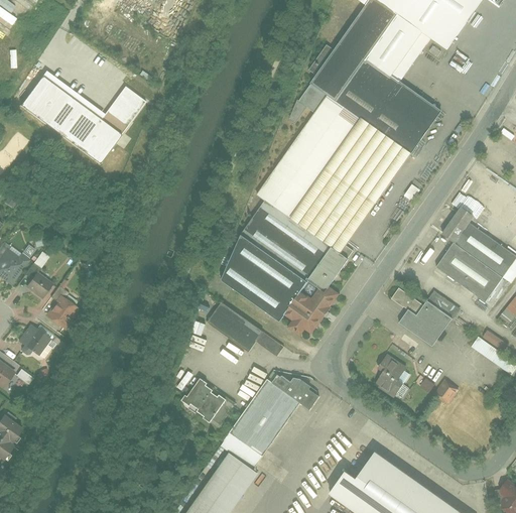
[(344,251),(386,188),(436,117),(437,118),(440,115),(401,88),(431,44),(444,53),(481,0),(367,0),(372,3),(338,52),(326,44),(303,77),(306,79),(294,97),(300,101),(301,100),(319,112),(261,197),(271,204),(249,236),(219,280),(297,334),(303,327),(314,335),(340,298),(331,292),(354,258),(344,251)]
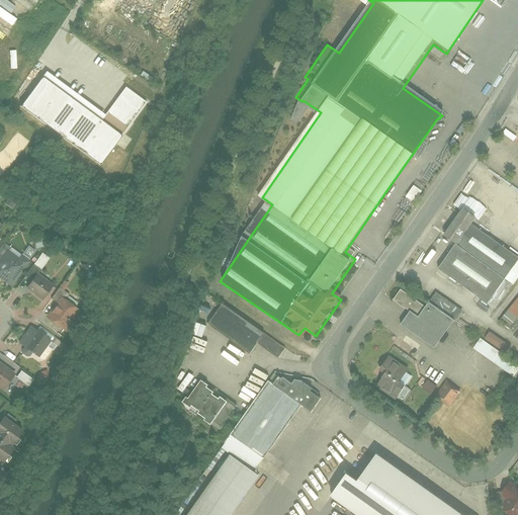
[(22,103),(100,161),(146,99),(126,85),(102,117),(44,75),(22,103)]
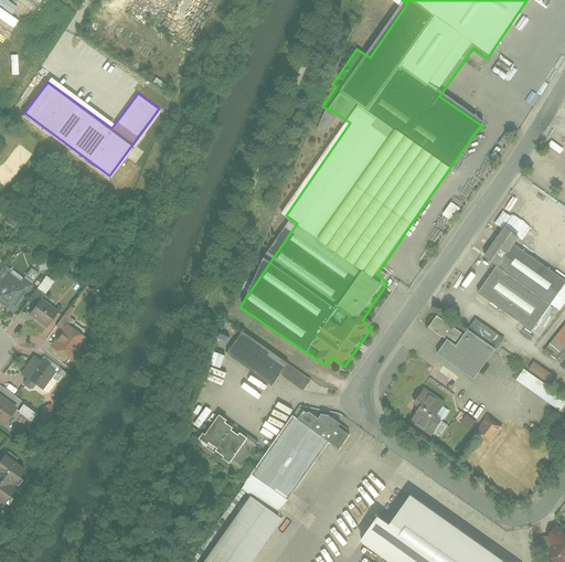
[(449,199),(441,212),(450,216),(458,204),(449,199)]
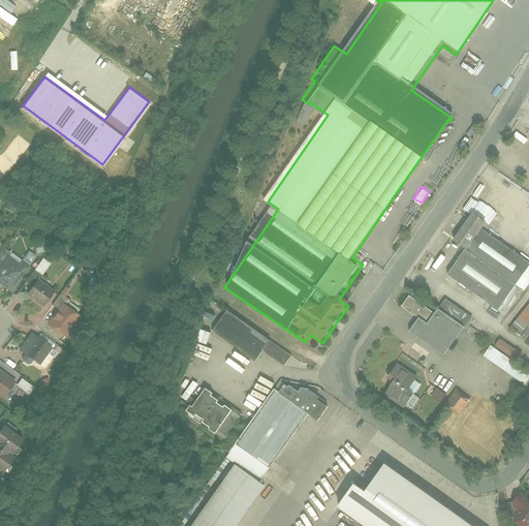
[(477,211),(471,218),(457,239),(466,245),(447,272),(497,307),(528,261),(528,258),(485,227),(491,220),(477,211)]
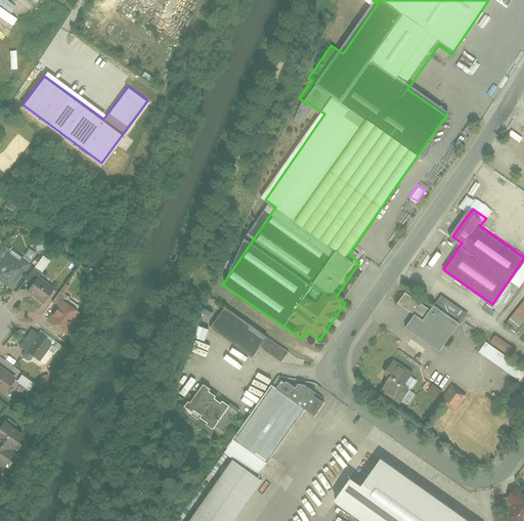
[(27,268),(6,254),(0,262),(0,279),(12,289),(27,268)]
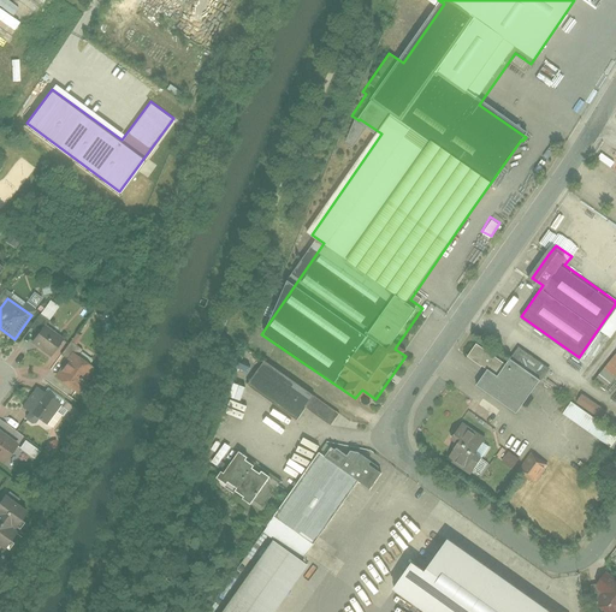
[(48,360),(64,338),(39,321),(23,343),(48,360)]
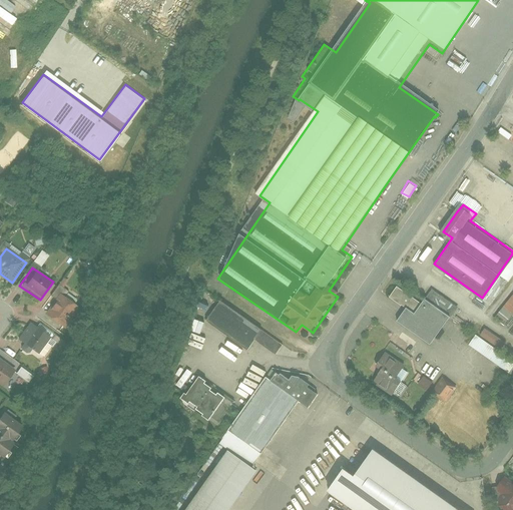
[(474,318),(436,292),(430,300),(424,296),(421,302),(396,284),(389,294),(406,306),(397,318),(430,341),(449,314),(468,327),(474,318)]
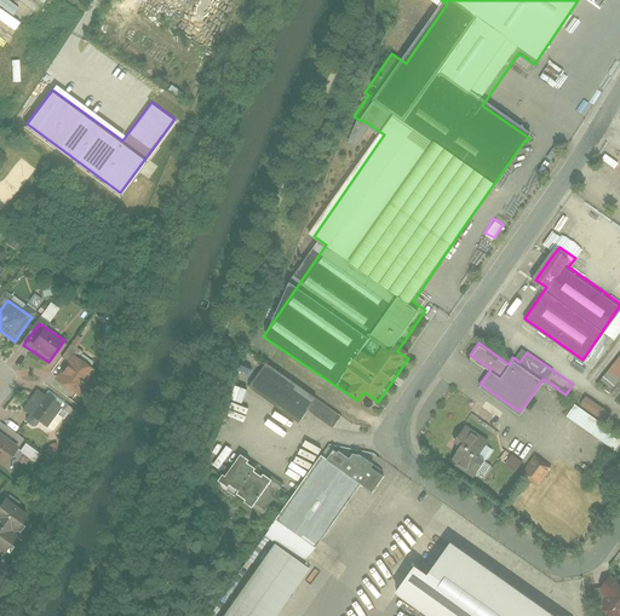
[(251,385),(299,419),(308,408),(333,426),(340,414),(305,390),(313,379),(274,352),(251,385)]
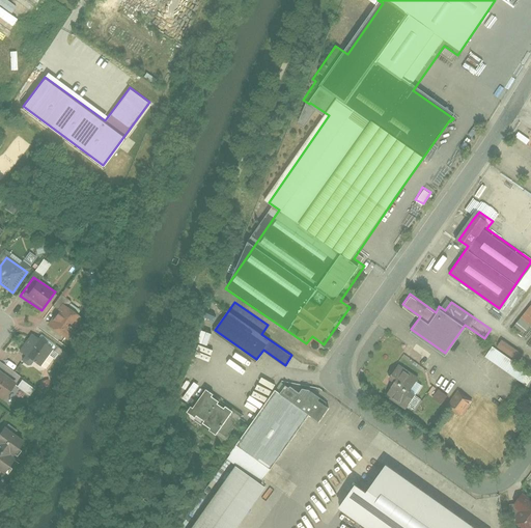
[(530,302),(508,330),(518,337),(529,323),(530,324),(530,302)]
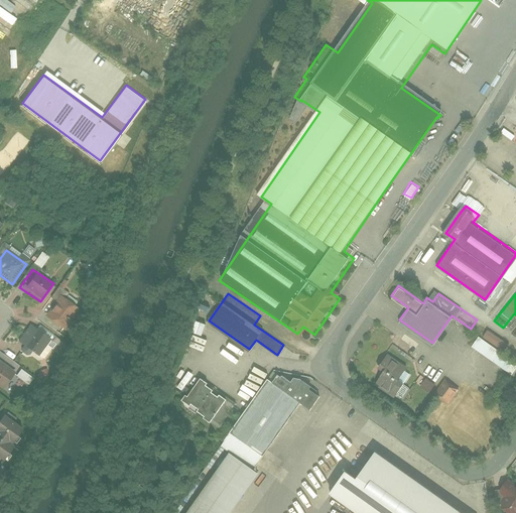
[(77,306),(61,295),(46,315),(61,328),(77,306)]
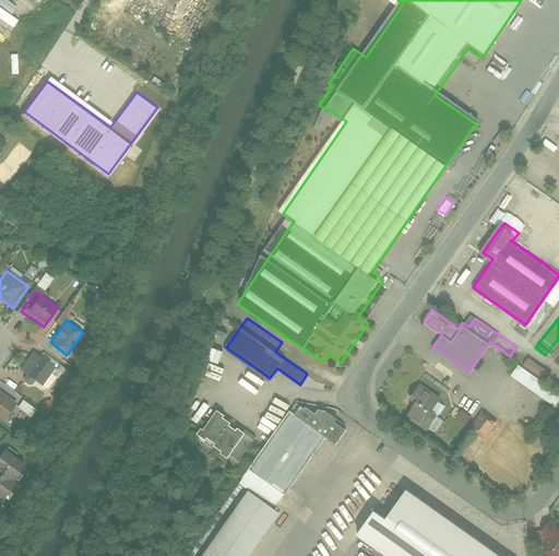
[(49,367),(33,356),(23,373),(38,382),(49,367)]
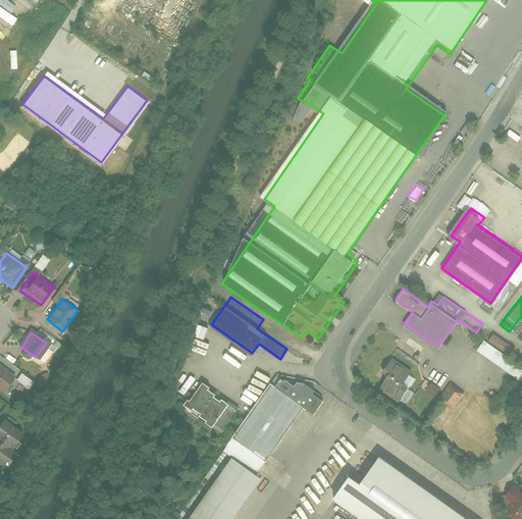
[(479,351),(520,380),(521,376),(521,367),(510,359),(516,351),(491,333),(479,351)]
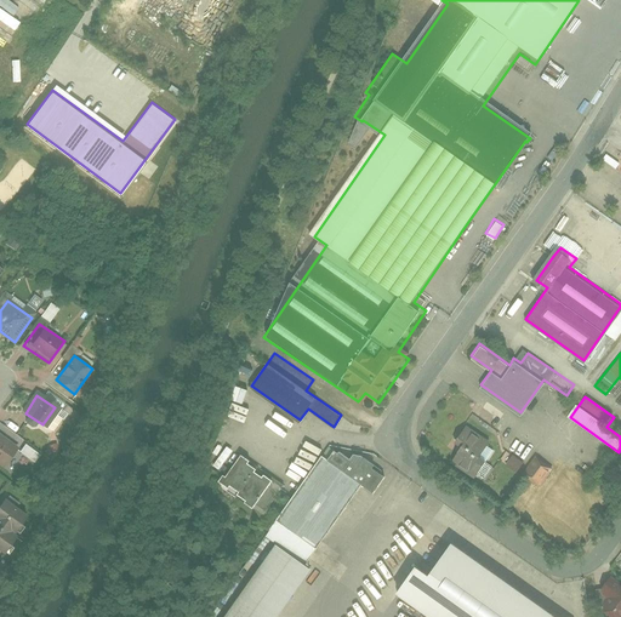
[(489,439),(466,422),(451,444),(459,449),(453,457),(474,474),(485,460),(478,453),(489,439)]
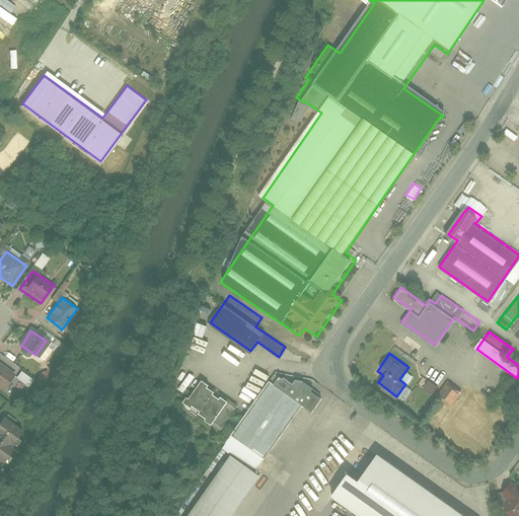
[(14,376),(0,366),(0,386),(5,389),(14,376)]
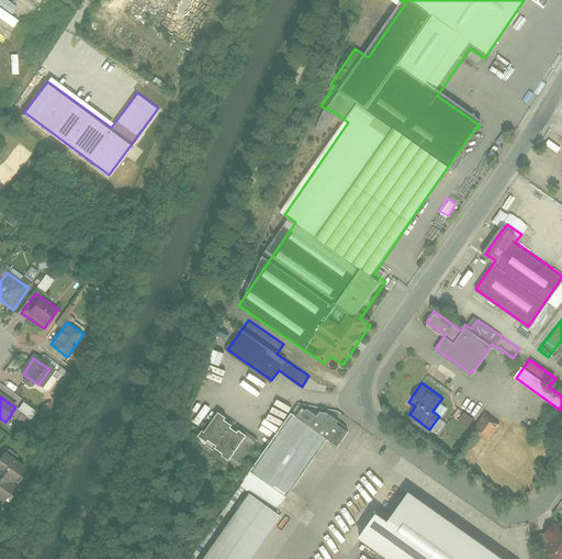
[(30,416),(34,409),(21,399),(17,406),(30,416)]
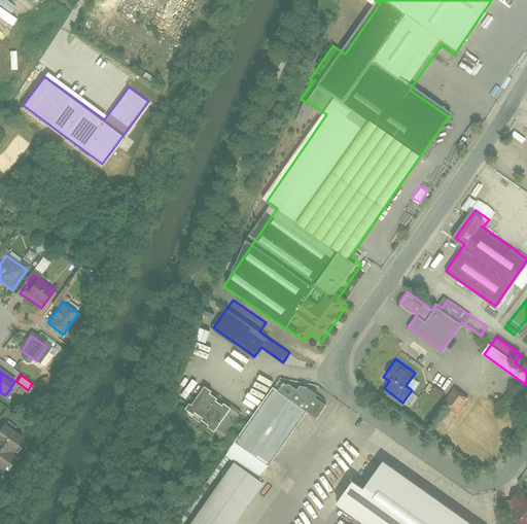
[(273,384),(235,440),(269,462),(306,409),(316,416),(326,400),(303,384),(300,390),(286,381),(280,389),(273,384)]
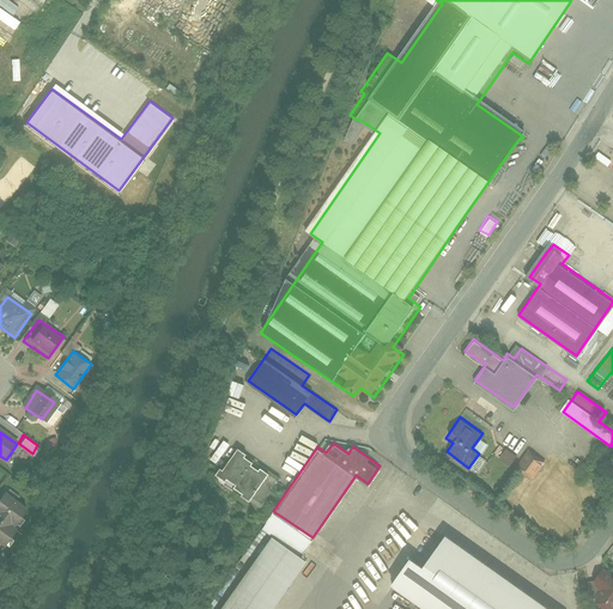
[(523,444),(516,454),(504,446),(501,451),(515,461),(526,446),(523,444)]
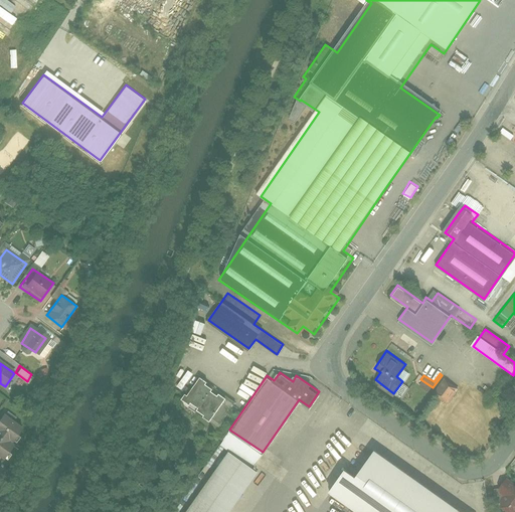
[(220,421),(235,400),(199,375),(182,400),(209,418),(212,415),(220,421)]
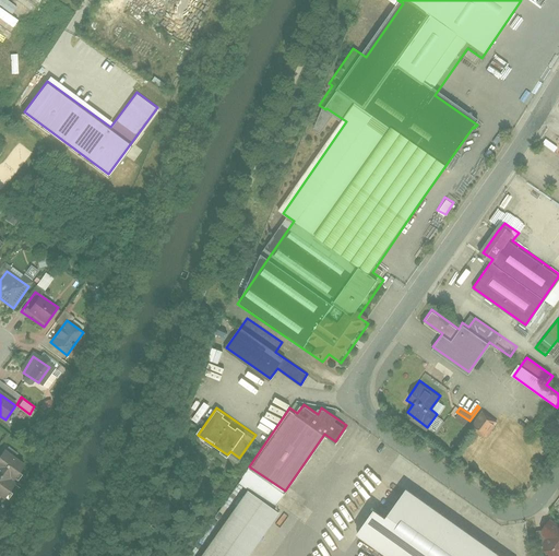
[(470,425),(485,436),(497,418),(482,407),(470,425)]
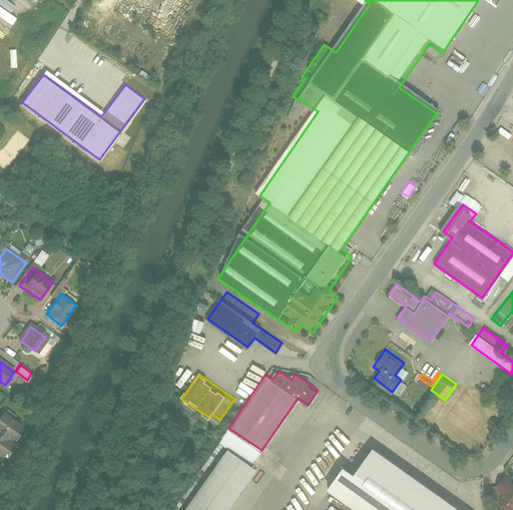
[(17,426),(0,413),(0,450),(5,455),(15,440),(10,436),(17,426)]
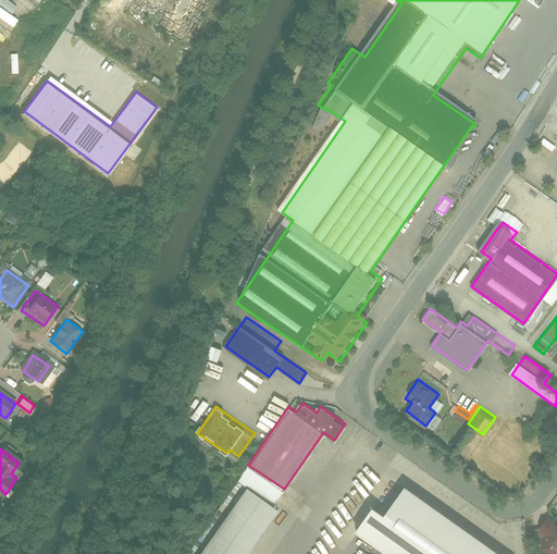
[(497,553),(400,487),(382,514),(364,502),(343,534),(371,553),(497,553)]
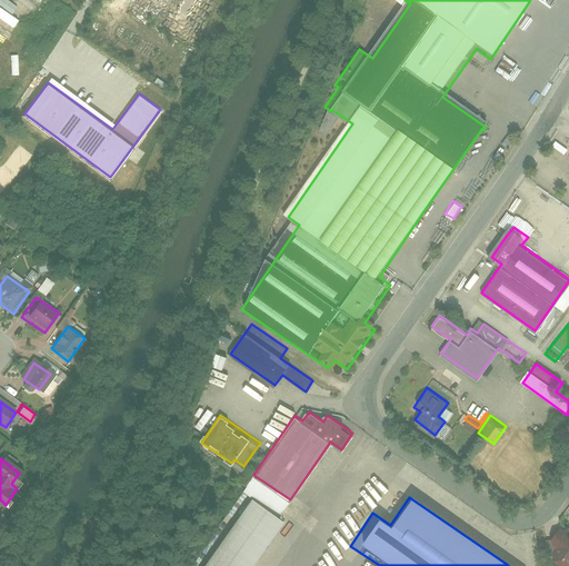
[(568,565),(568,537),(560,530),(549,544),(559,552),(553,558),(553,559),(560,565),(568,565)]
